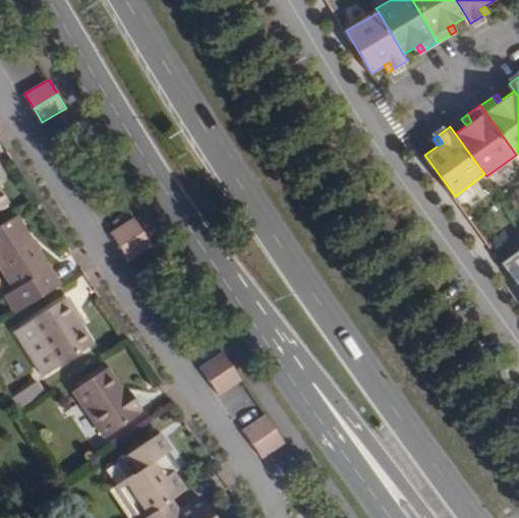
[(0,209),(10,203),(0,187),(0,209)]
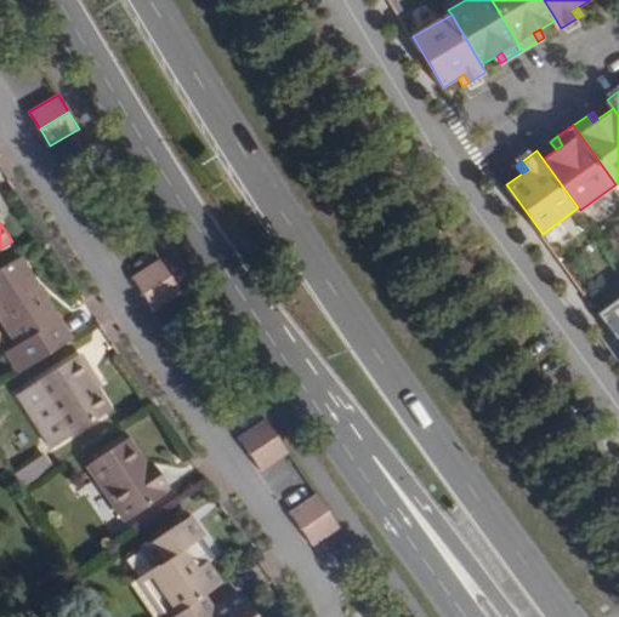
[(43,290),(41,287),(21,257),(18,258),(38,290),(39,291),(43,290)]
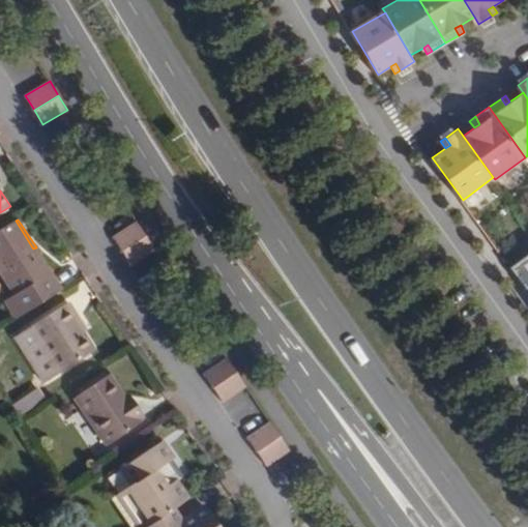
[(32,247),(16,221),(0,230),(0,272),(3,271),(18,294),(8,299),(20,316),(62,289),(36,247),(33,249),(32,247)]
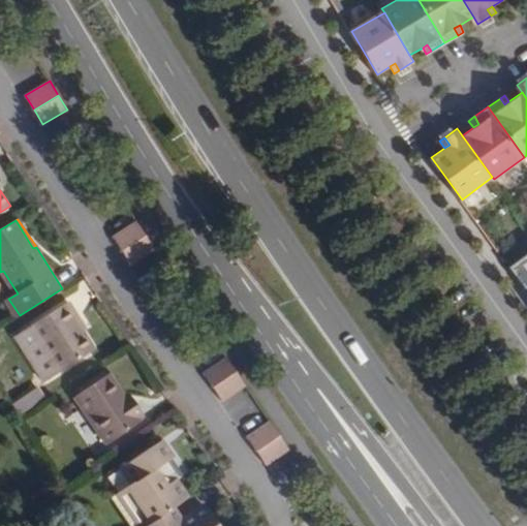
[(114,235),(123,249),(146,235),(136,220),(114,235)]
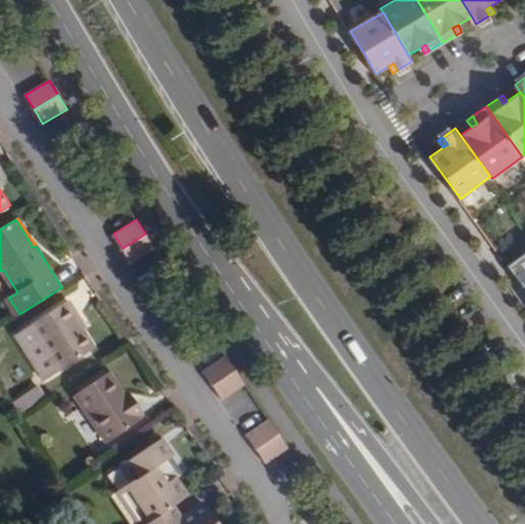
[(154,249),(145,234),(123,248),(132,264),(154,249)]
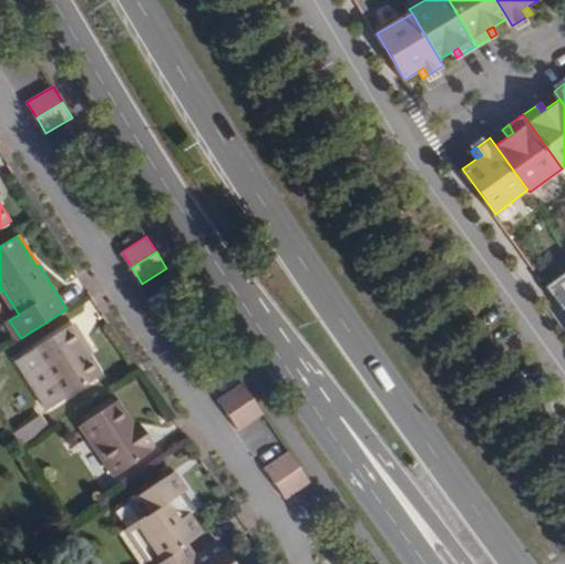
[(564,273),(547,285),(564,309),(564,273)]
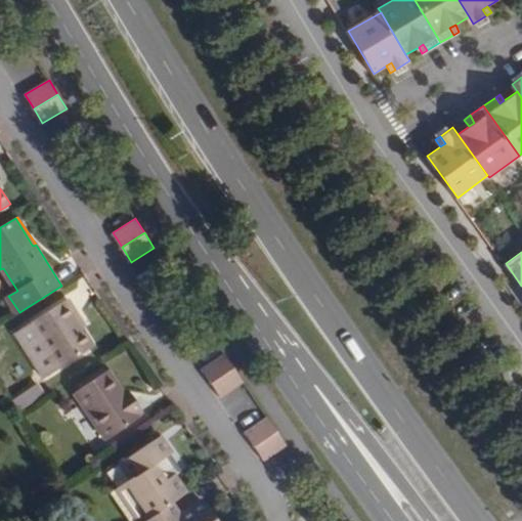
[(72,320),(60,303),(22,329),(7,338),(37,383),(87,350),(69,322),(72,320)]
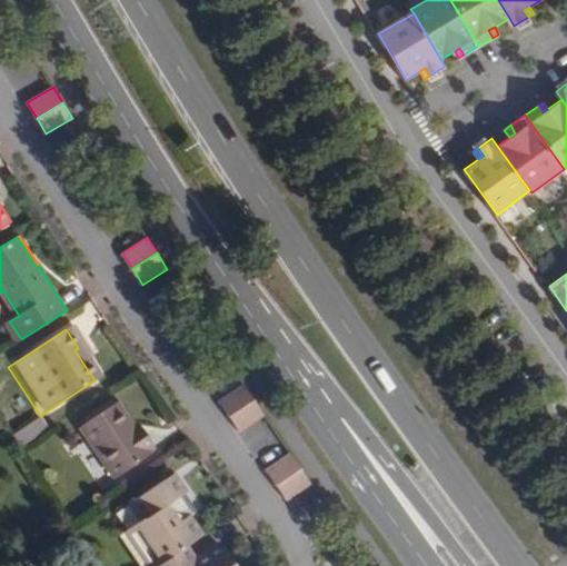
[(229,415),(255,399),(245,384),(219,399),(229,415)]
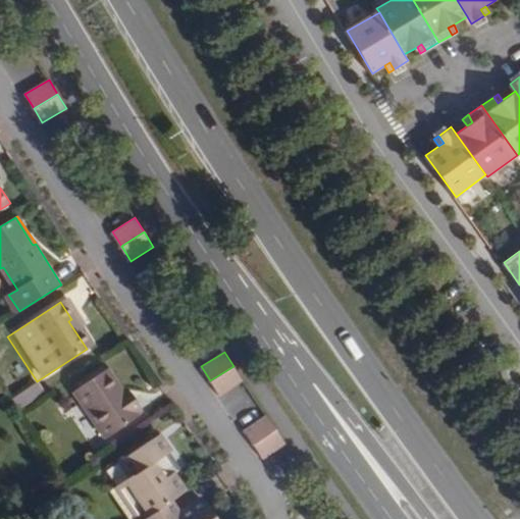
[(234,366),(210,380),(220,395),(243,379),(234,366)]
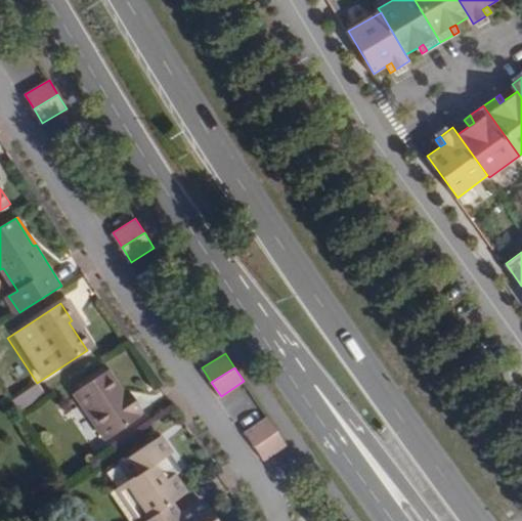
[(123,391),(109,371),(74,394),(105,440),(140,417),(138,414),(141,410),(130,394),(126,396),(123,391)]
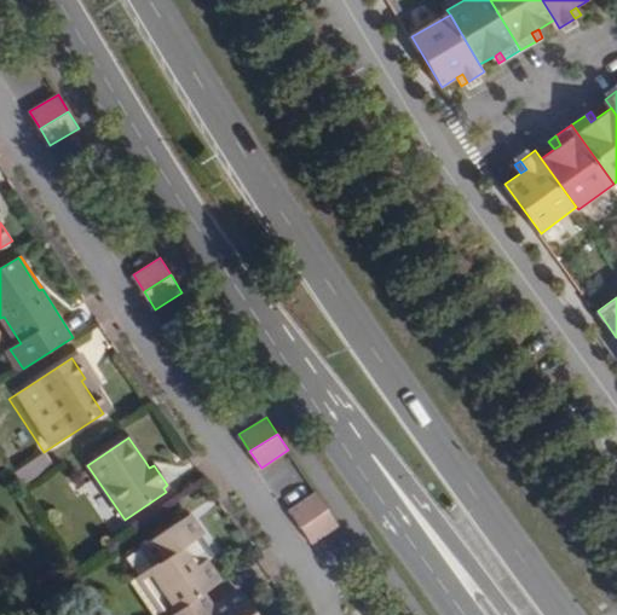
[(26,483),(50,459),(38,448),(15,474),(26,483)]
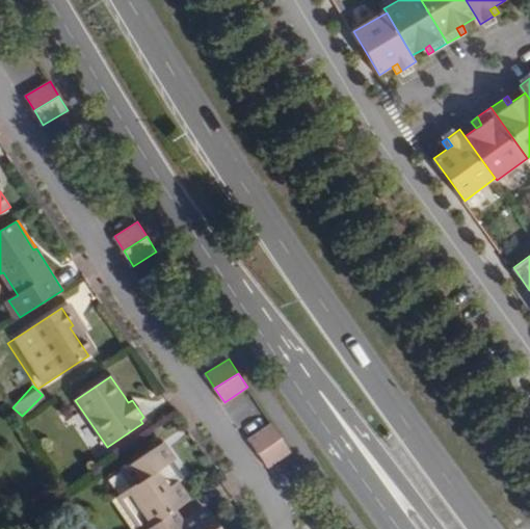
[(259,453),(282,438),(270,421),(248,437),(259,453)]
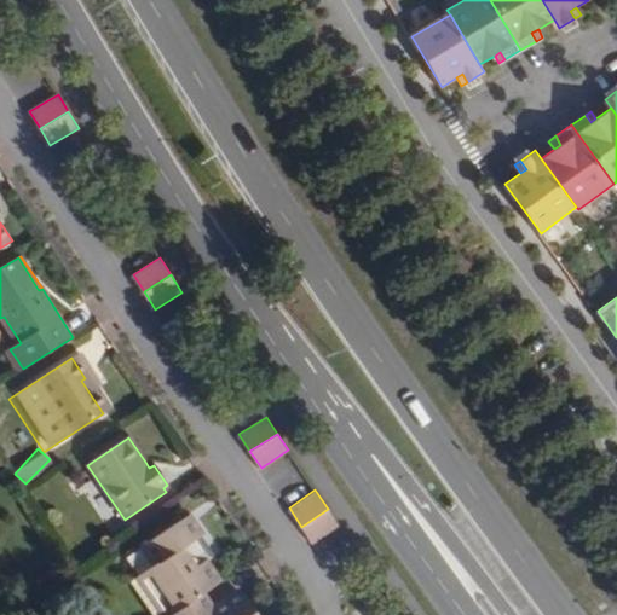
[(328,509),(301,527),(311,541),(339,523),(328,509)]
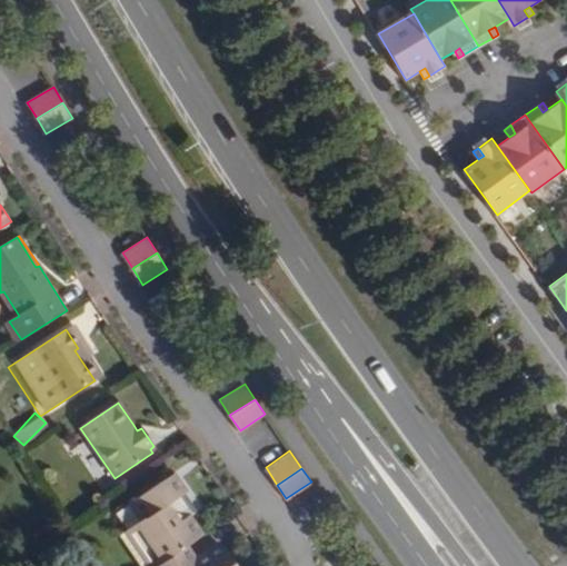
[(126,533),(149,565),(156,565),(180,549),(188,544),(201,535),(189,517),(198,512),(172,474),(131,503),(143,520),(126,533)]
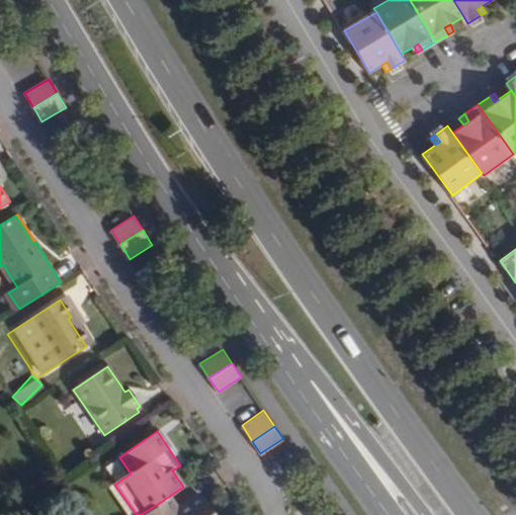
[(173,512),(164,500),(142,514),(217,514),(201,492),(179,507),(173,512)]
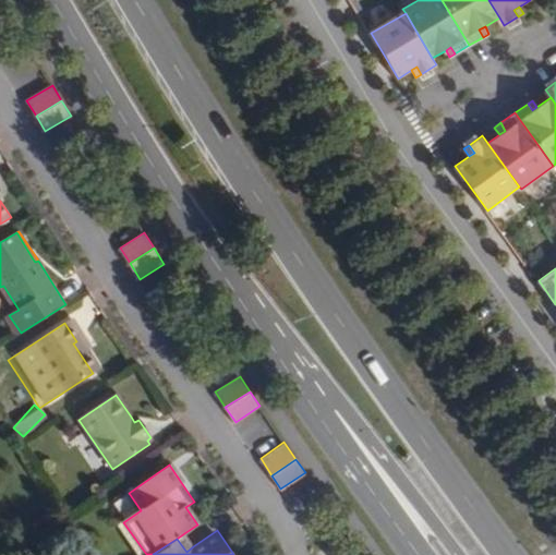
[(193,546),(184,533),(177,539),(186,552),(193,546)]
